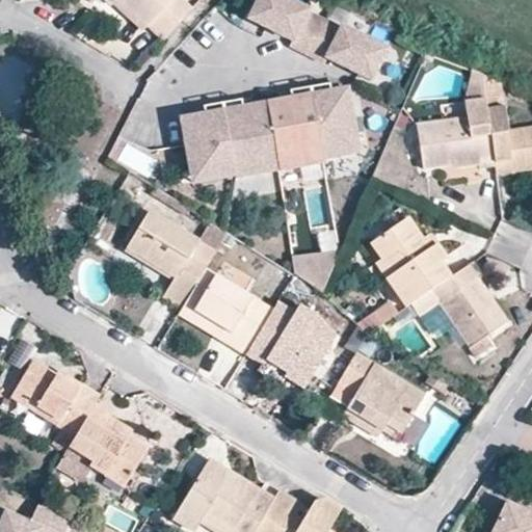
[(164,41),(194,7),(186,0),(88,0),(92,3),(96,0),(120,0),(127,6),(164,41)]
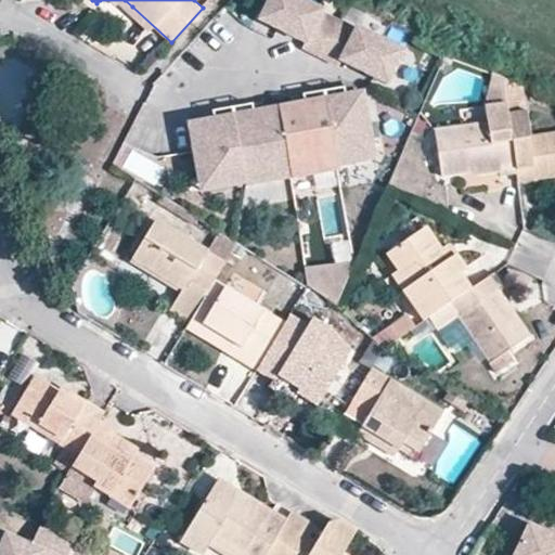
[(114,0),(128,12),(132,7),(125,0),(114,0)]
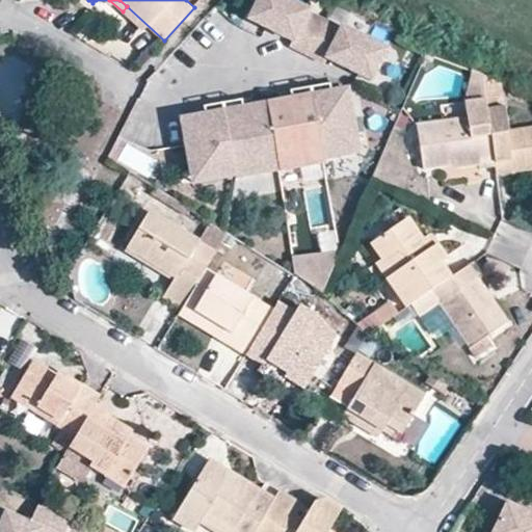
[(285,0),(258,0),(248,20),(292,42),(290,46),(324,63),(326,58),(371,81),(386,51),(342,28),(340,30),(308,14),(309,11),(285,0)]
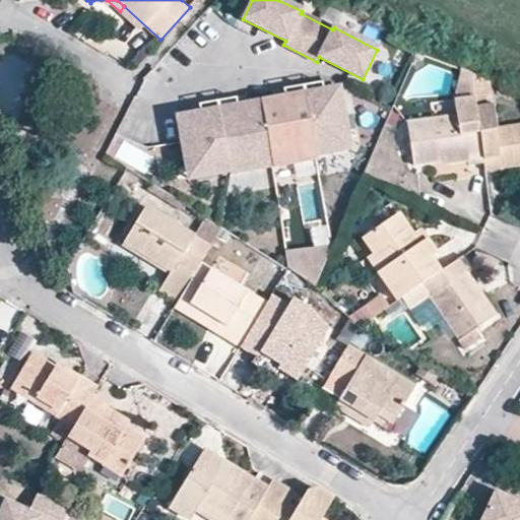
[(470,73),(460,70),(458,82),(470,81),(470,73)]
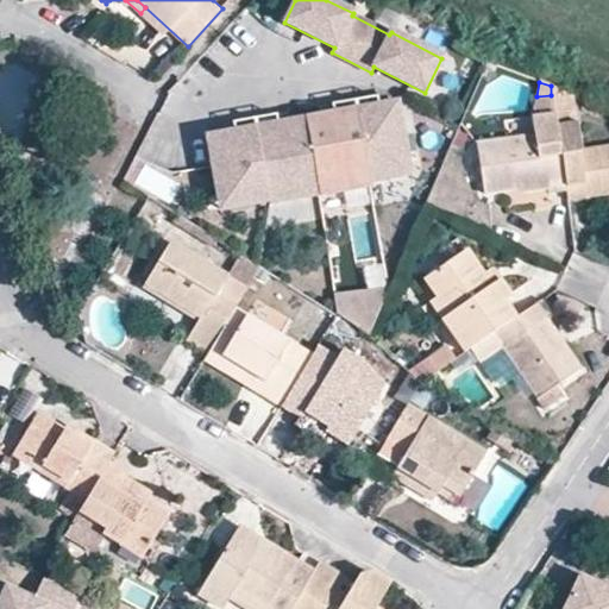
[(575,96),(551,86),(551,95),(554,115),(575,112),(575,96)]
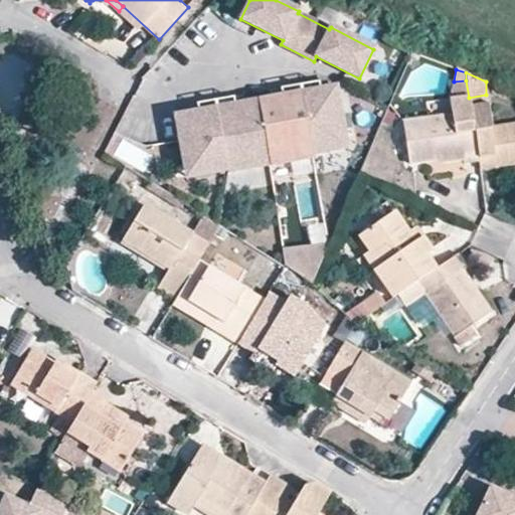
[(466,80),(454,81),(450,101),(469,98),(466,80)]
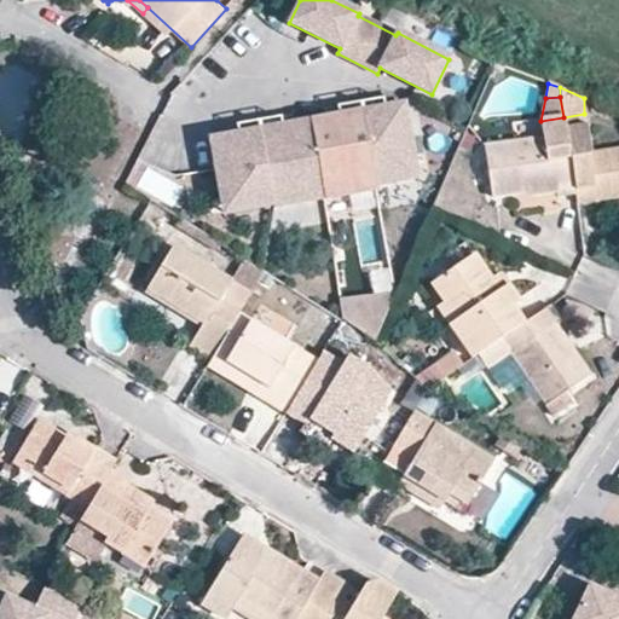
[(394,98),(382,99),(385,109),(397,108),(394,98)]
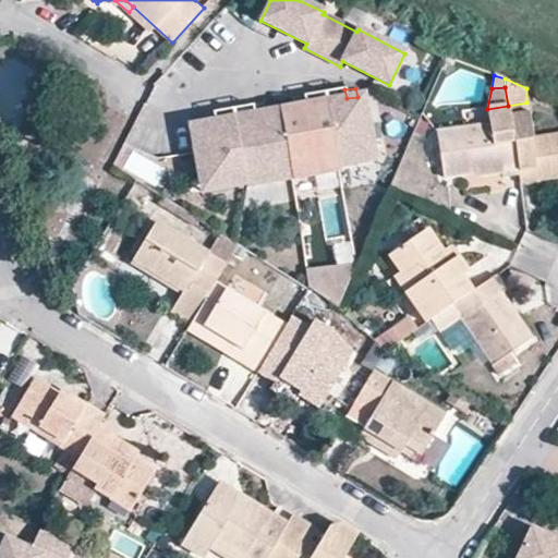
[(204,123),(190,126),(202,193),(246,185),(247,187),(339,171),(339,169),(376,162),(364,96),(358,97),(347,98),(344,89),(304,97),(306,106),(295,107),(265,112),(254,114),(253,106),(214,113),(215,122),(204,123)]
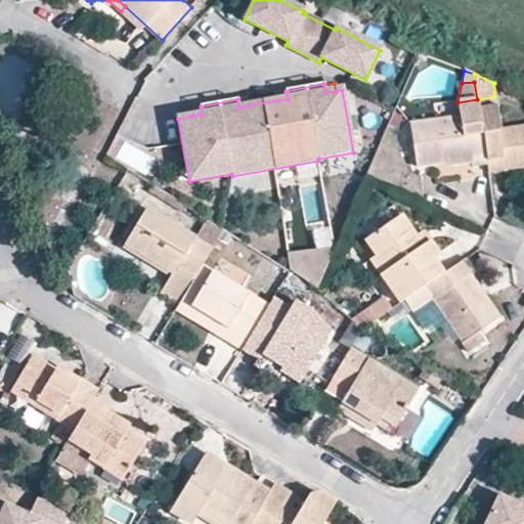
[(275,93),(277,100),(288,99),(286,91),(275,93)]
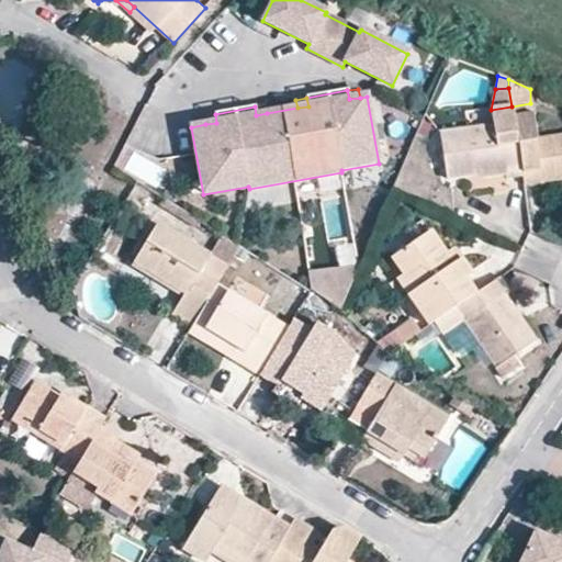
[(266,105),(255,107),(256,115),(267,113),(266,105)]
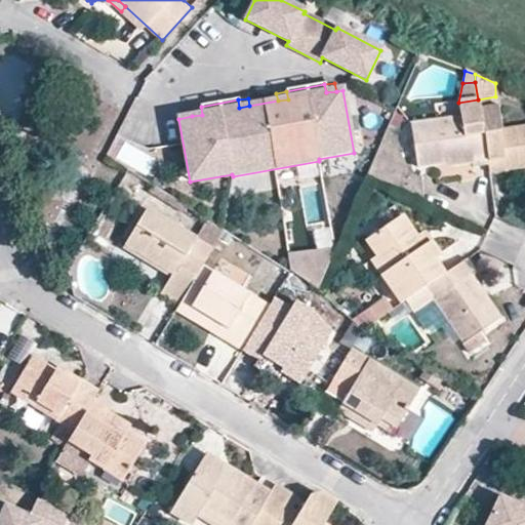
[(481,122),(478,99),(458,103),(460,118),(410,125),(417,168),(445,164),(471,160),(472,166),(472,168),(487,165),(481,122)]
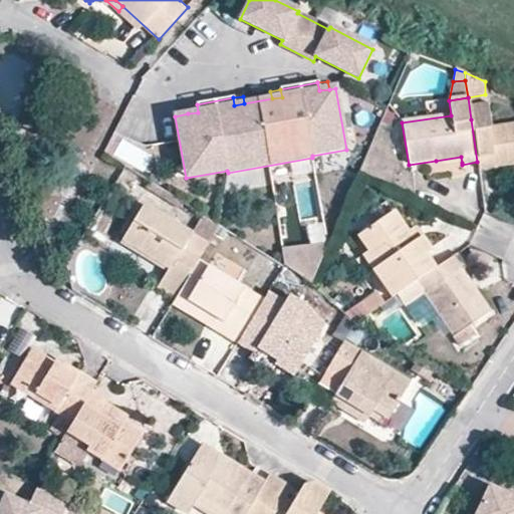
[(187,105),(188,113),(198,112),(197,104),(187,105)]
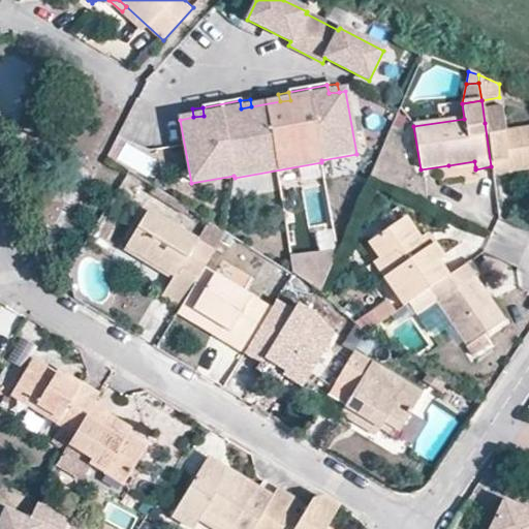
[(491,166),(493,176),(528,170),(528,163),(528,162),(528,127),(506,131),(505,120),(485,123),(491,166)]
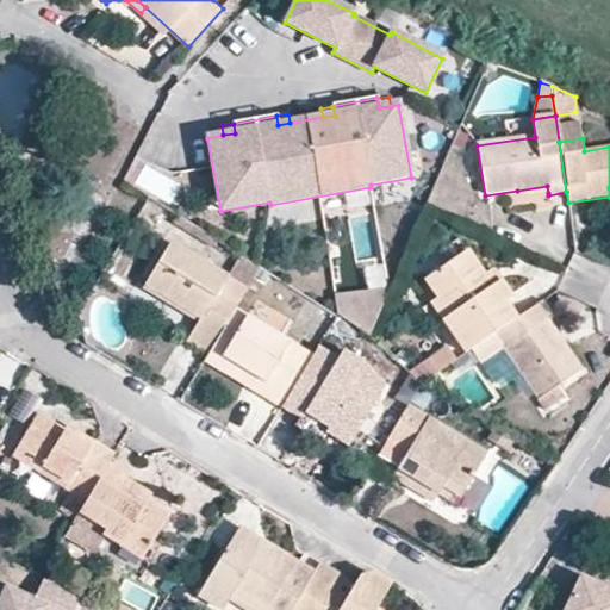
[(517,197),(548,193),(547,186),(517,191),(517,197)]
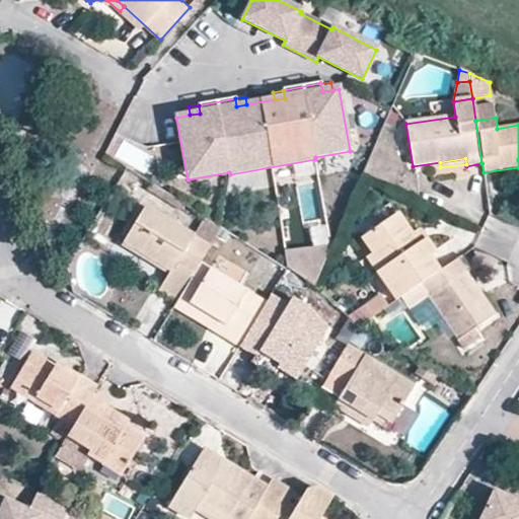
[(211,246),(222,229),(207,220),(197,237),(145,206),(124,242),(171,271),(167,277),(160,289),(178,300),(186,289),(201,264),(211,246)]
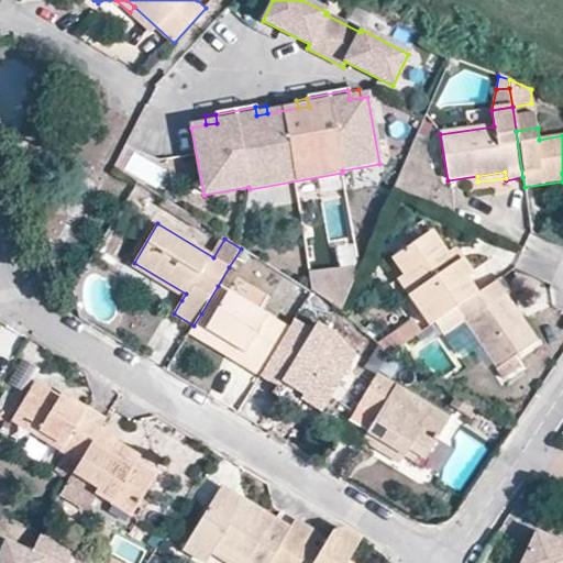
[(432,230),(418,240),(421,245),(437,235),(432,230)]
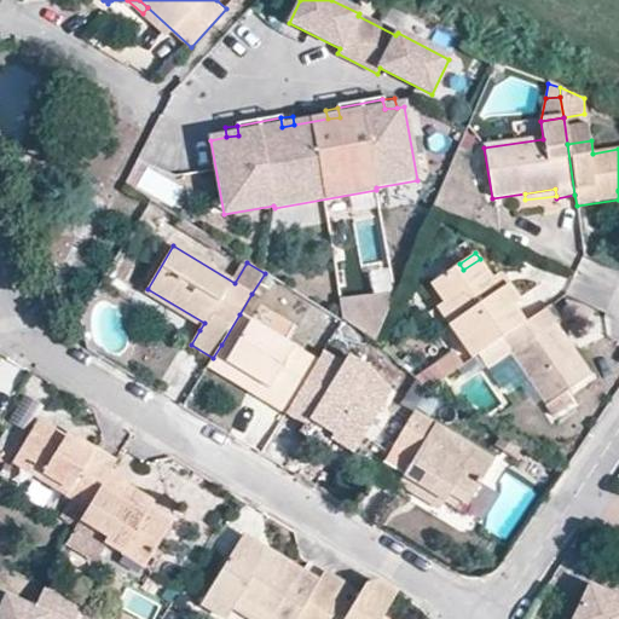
[(447,325),(470,360),(478,356),(524,324),(513,307),(520,302),(508,285),(501,289),(492,277),(480,259),(463,270),(460,264),(429,285),(441,302),(453,320),(447,325)]
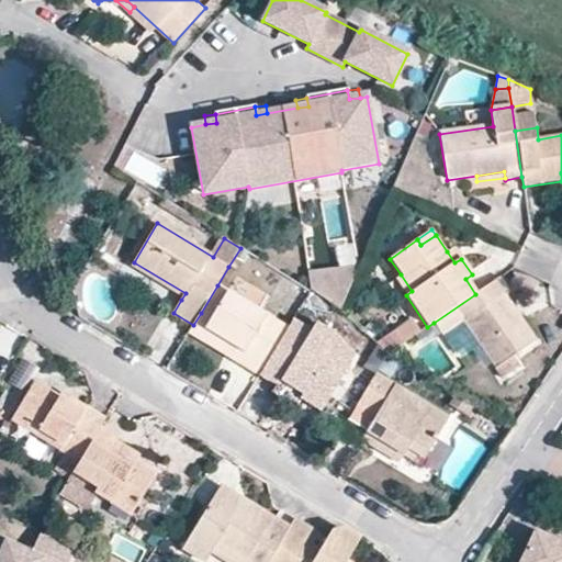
[(454,262),(461,259),(453,247),(447,251),(454,262)]
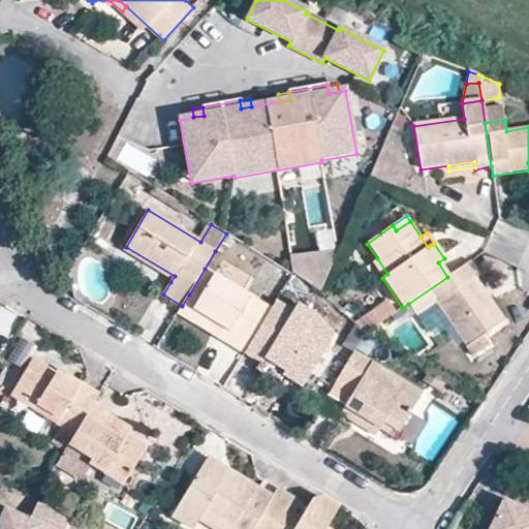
[(175,276),(126,247),(122,253),(170,282),(175,276)]
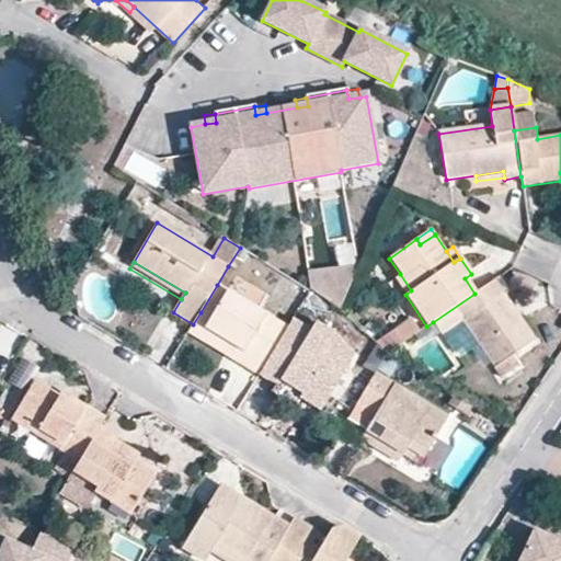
[(309,273),(311,290),(340,309),(356,268),(309,273)]
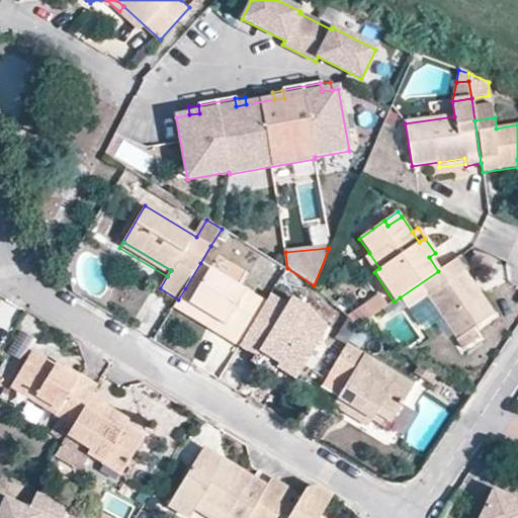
[(496,261),(473,250),(472,268),(490,275),(496,261)]
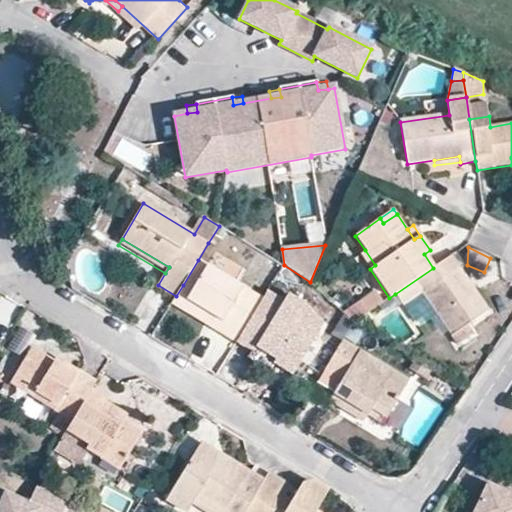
[(360,253),(370,269),(375,265),(365,250),(360,253)]
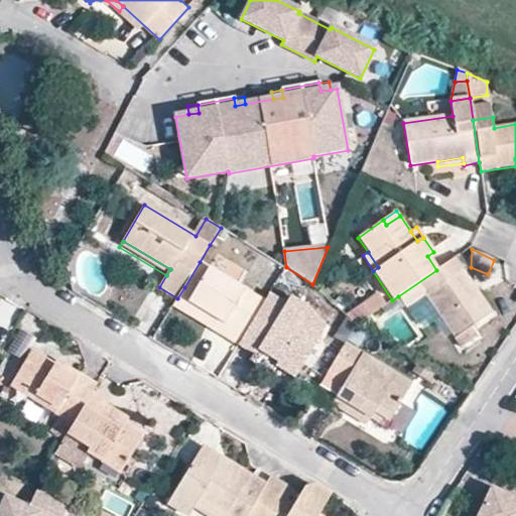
[(436,270),(398,296),(405,308),(425,295),(463,349),(478,339),(471,328),(492,312),(475,286),(467,291),(457,276),(465,270),(468,268),(459,254),(436,270)]
